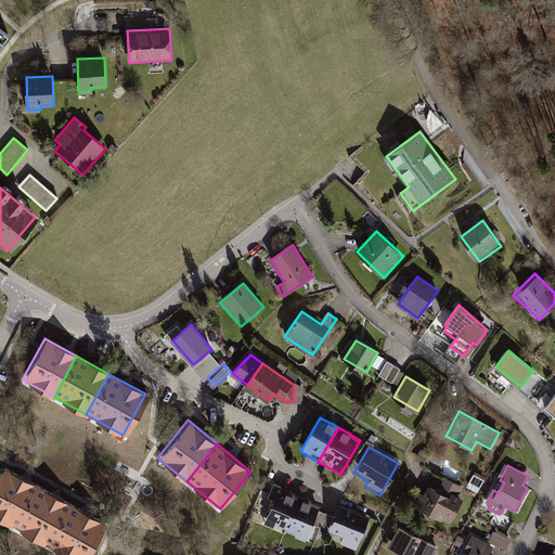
[(0,517),(16,527),(38,487),(3,468),(0,473),(0,517)]
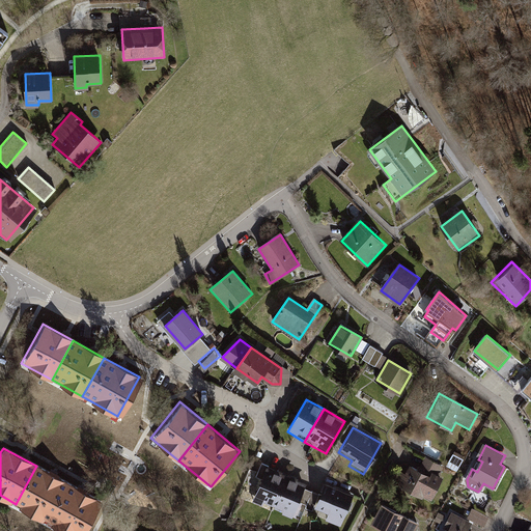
[(449,468),(416,451),(398,486),(431,503),(449,468)]
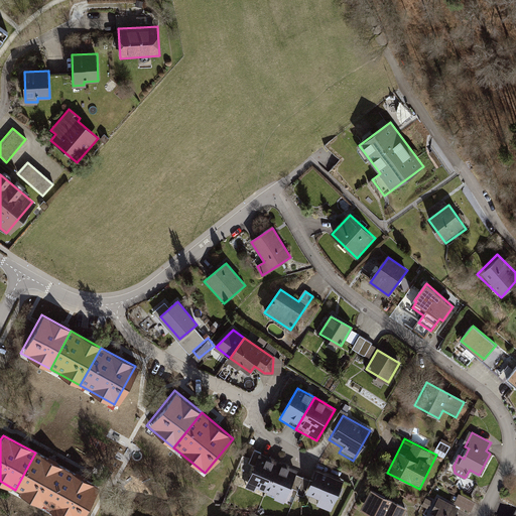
[(44,505),(65,468),(35,453),(15,490),(44,505)]
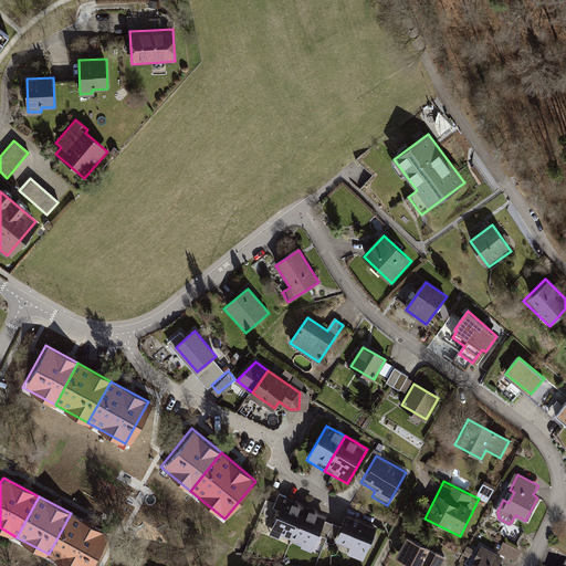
[(289,543),(303,506),(283,498),(268,534),(289,543)]
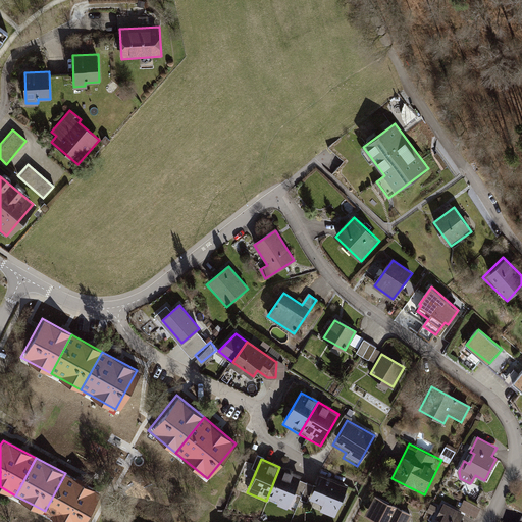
[(279,467),(266,501),(289,510),(302,476),(279,467)]
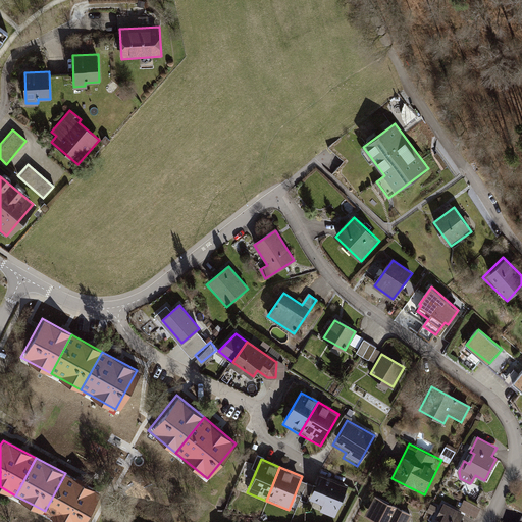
[(64,521),(85,521),(101,492),(65,473),(45,511),(64,521)]
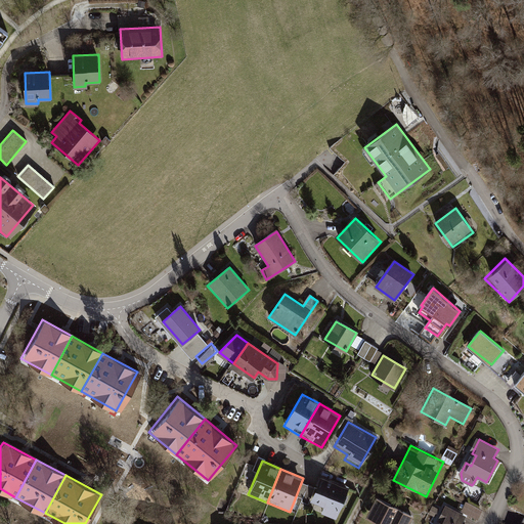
[(337,520),(351,488),(323,475),(308,507),(337,520)]
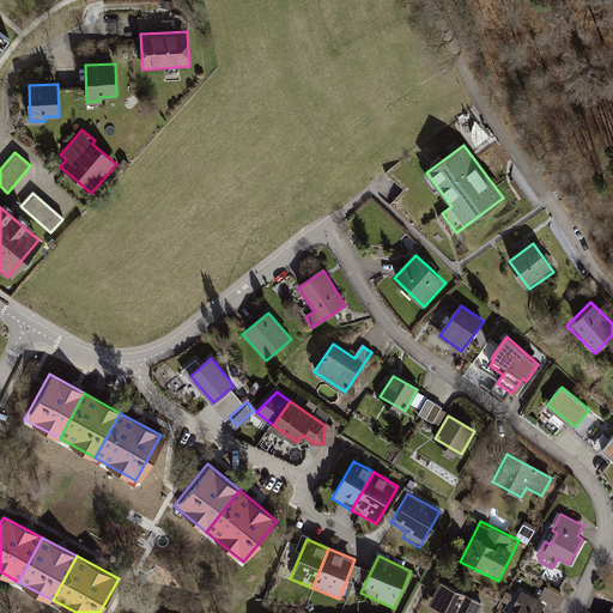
[(541,595),(562,604),(566,593),(546,584),(541,595)]
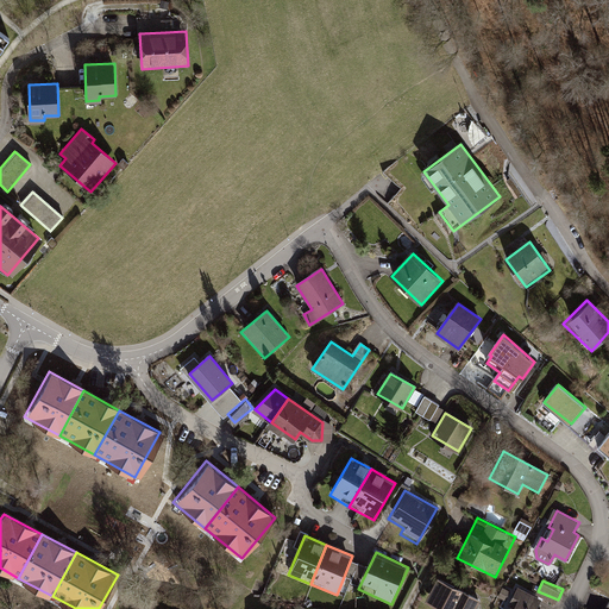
[(475,608),(479,602),(441,582),(431,602),(445,608),(475,608)]
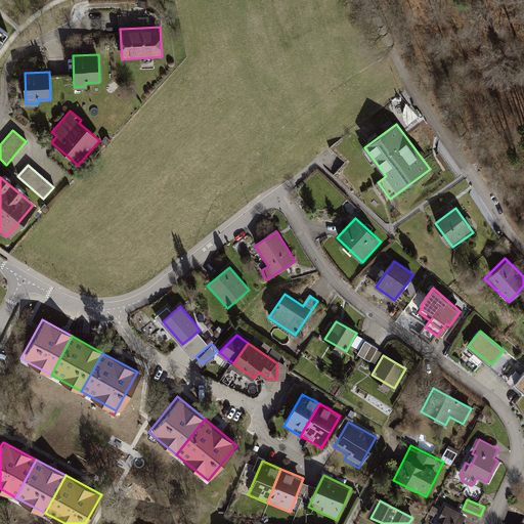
[(462,523),(466,517),(447,508),(438,523),(462,523)]
